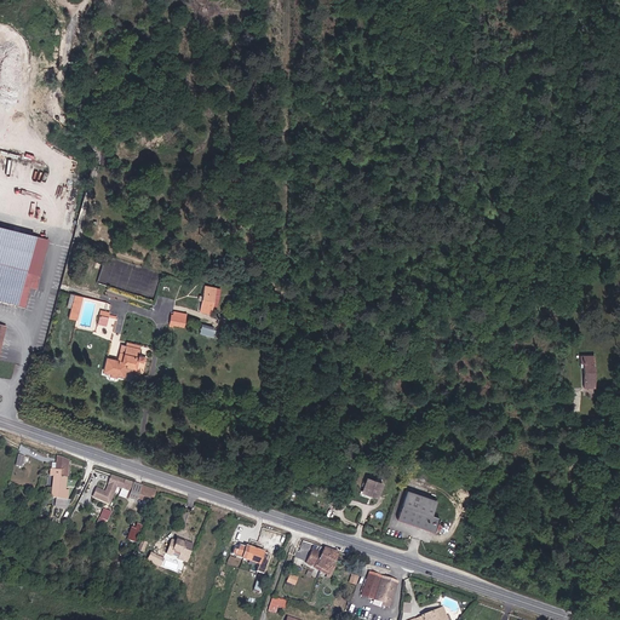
[(11,172),(18,173),(21,160),(9,158),(7,167),(11,168),(11,172)]
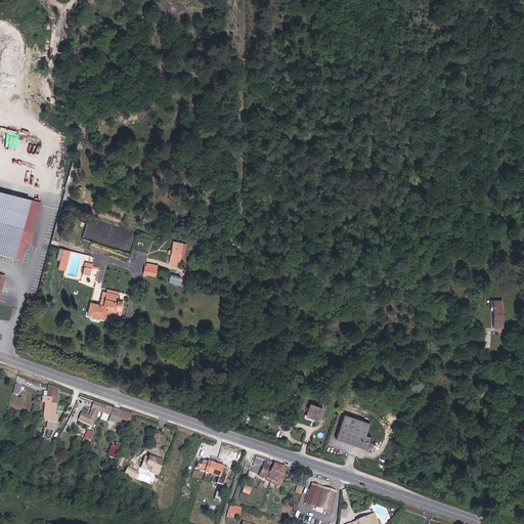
[(74,160),(70,174),(77,176),(81,161),(74,160)]
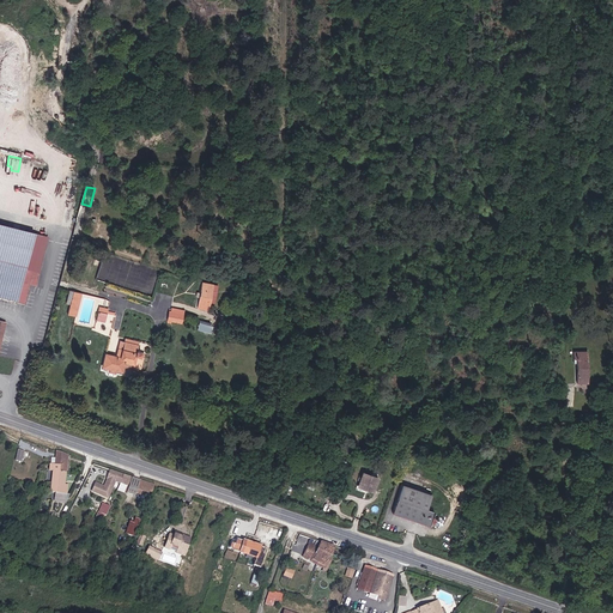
[(86,220),(89,211),(80,208),(74,231),(82,232),(84,220),(86,220)]
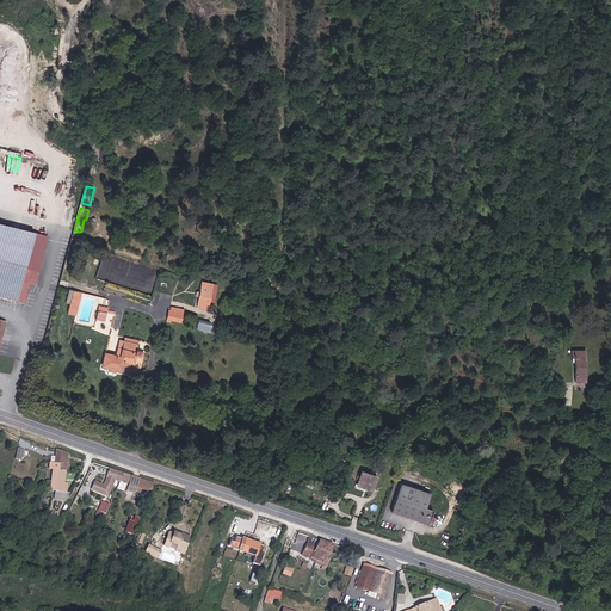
[(102,221),(97,233),(106,236),(110,223),(102,221)]
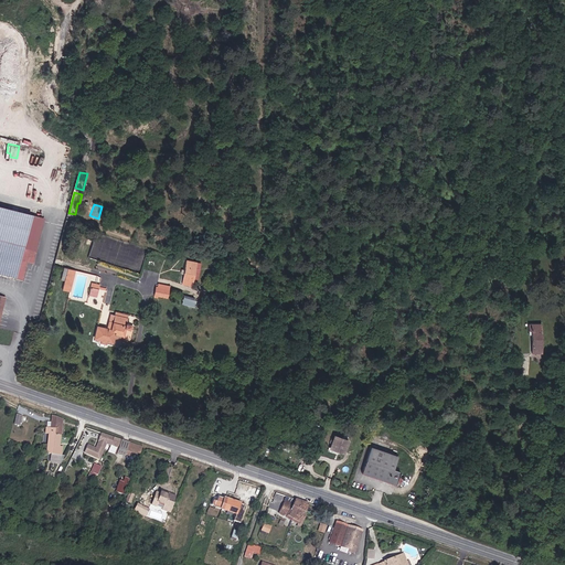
[(34,264),(36,257),(39,248),(46,220),(0,206),(0,275),(22,280),(28,262),(34,264)]
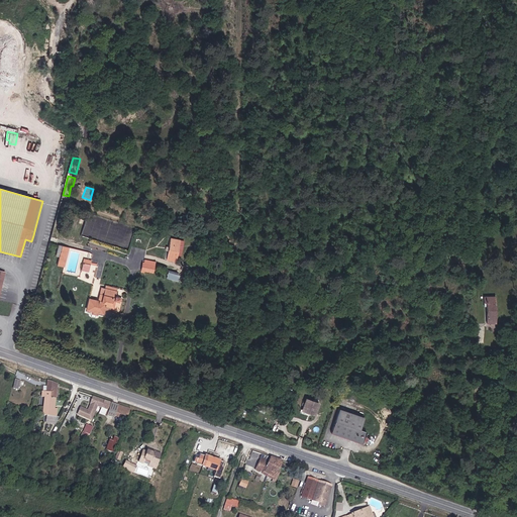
[(87,214),(81,235),(113,244),(113,242),(115,243),(120,224),(87,214)]
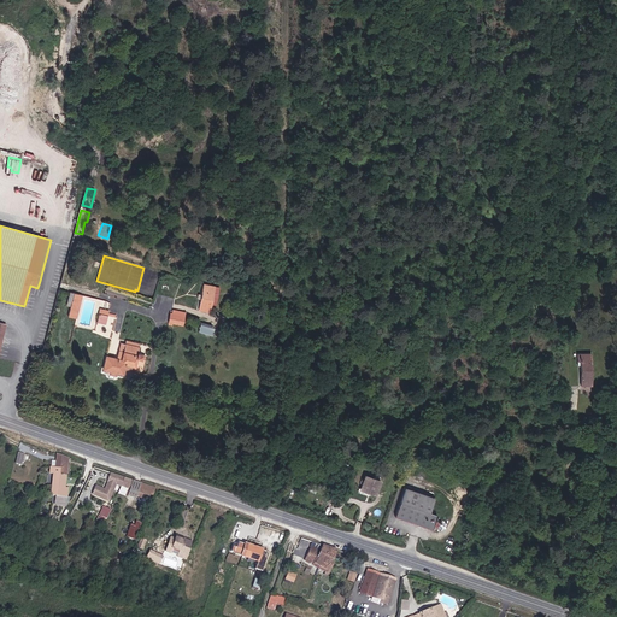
[(215,286),(204,283),(200,301),(212,304),(215,286)]
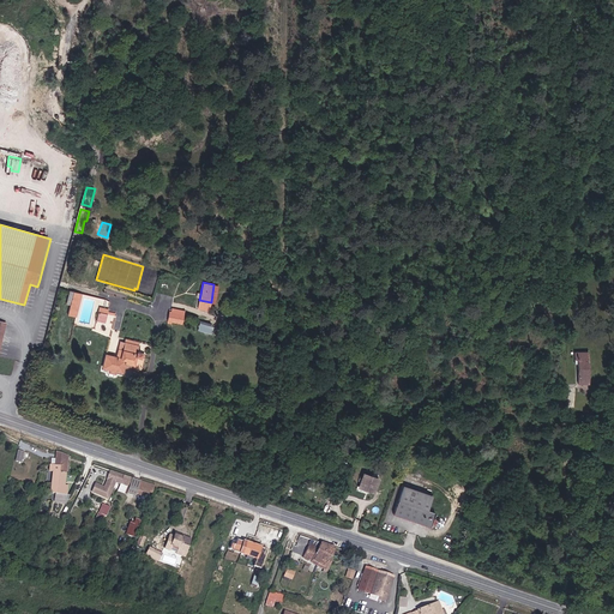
[(82,294),(70,292),(68,301),(72,302),(68,315),(77,318),(82,294)]
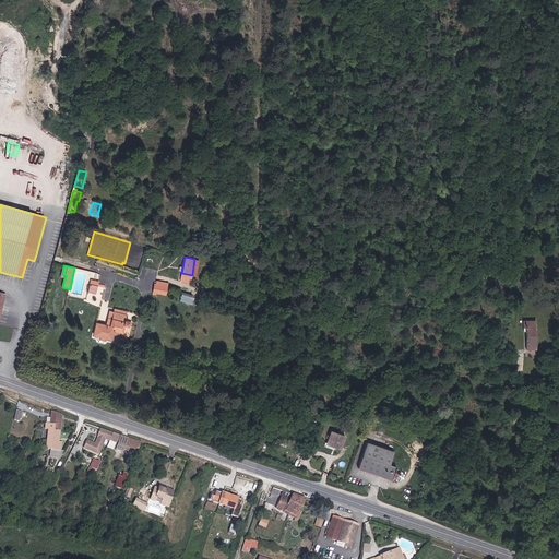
[(192,275),(181,273),(180,281),(191,283),(192,275)]
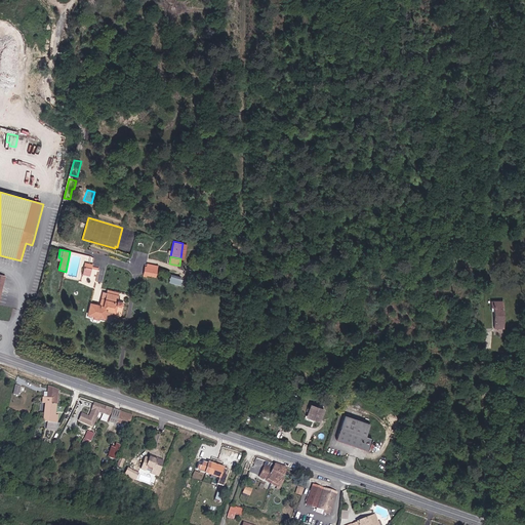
[(157,266),(147,264),(147,267),(146,267),(144,274),(155,276),(157,266)]
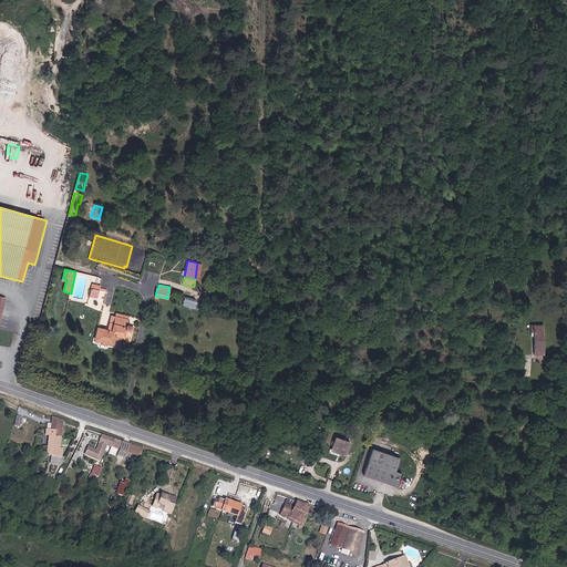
[(100,290),(92,288),(90,296),(98,298),(100,290)]
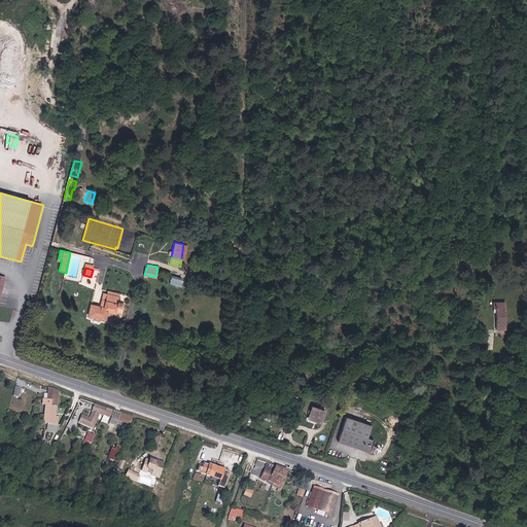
[(172,275),(170,283),(183,286),(185,278),(172,275)]
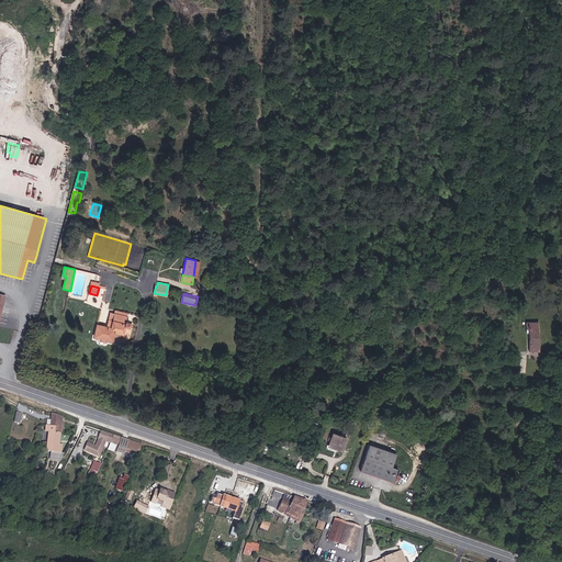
[(114,313),(111,313),(108,327),(98,325),(94,337),(112,340),(113,336),(128,339),(132,323),(125,322),(126,316),(114,313)]
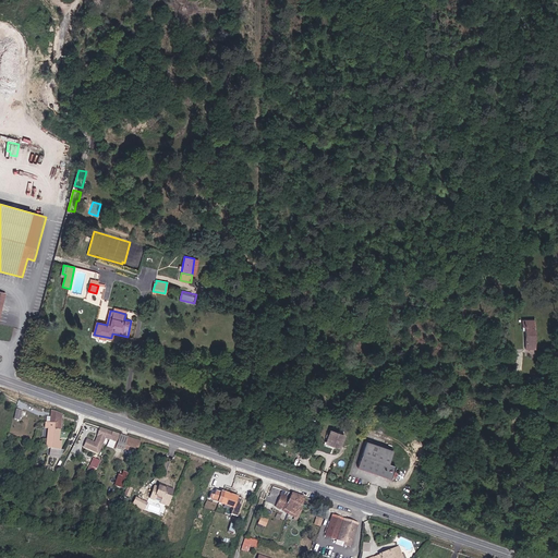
[(535,319),(523,319),(523,329),(526,329),(526,349),(536,349),(535,319)]
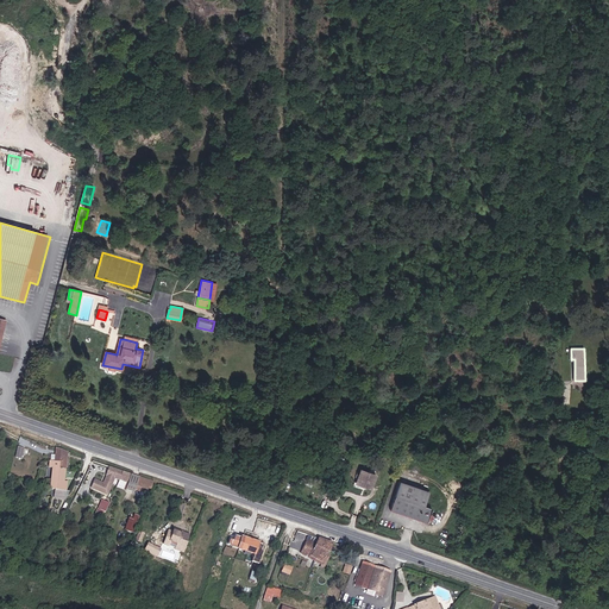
[(58,452),(57,460),(55,460),(54,470),(64,472),(67,453),(58,452)]
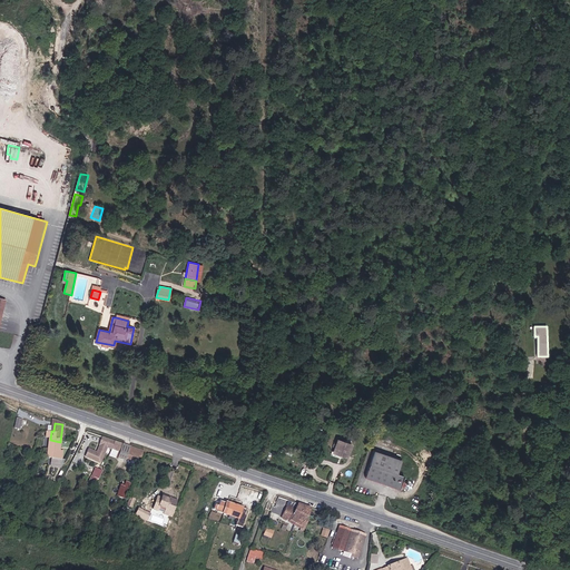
[(98,445),(108,450),(112,452),(115,443),(101,438),(98,445)]
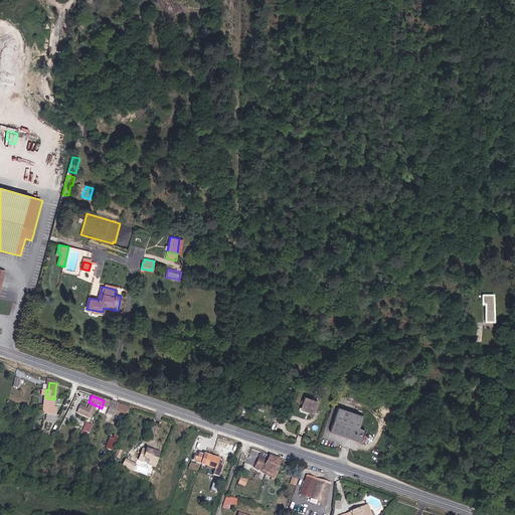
[(57,406),(53,405),(54,399),(45,397),(42,411),(55,413),(57,406)]
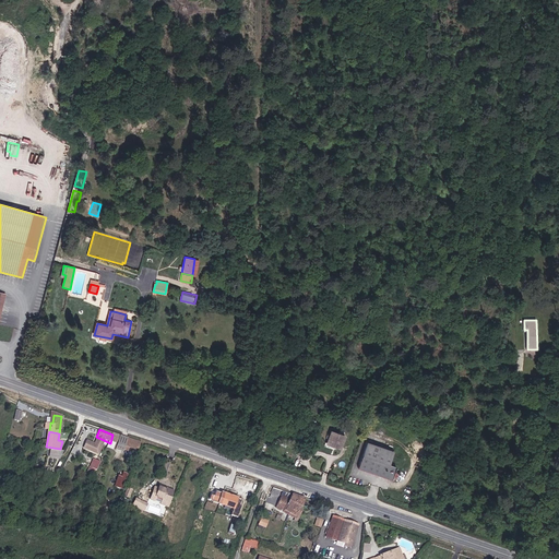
[(332,432),(329,441),(340,444),(339,447),(343,449),(347,438),(332,432)]
